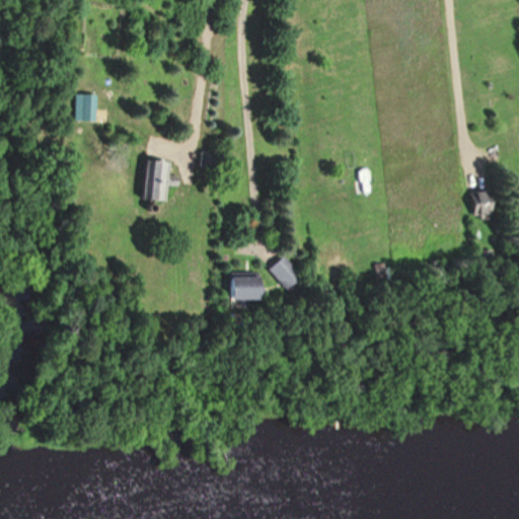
[(76,119),(97,119),(97,92),(76,92),(76,119)]
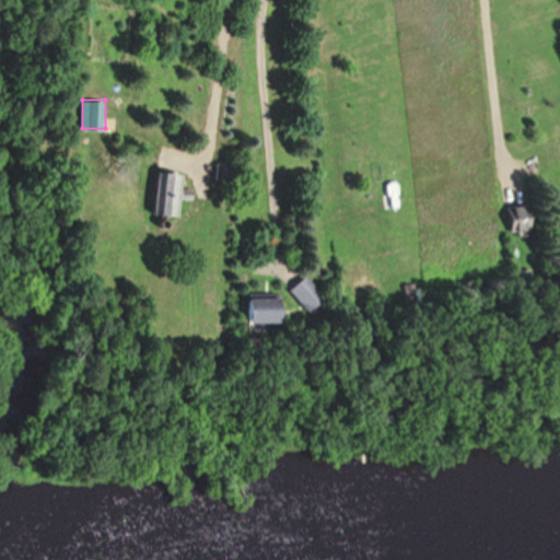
[(179,216),(182,172),(156,171),(155,214),(179,216)]
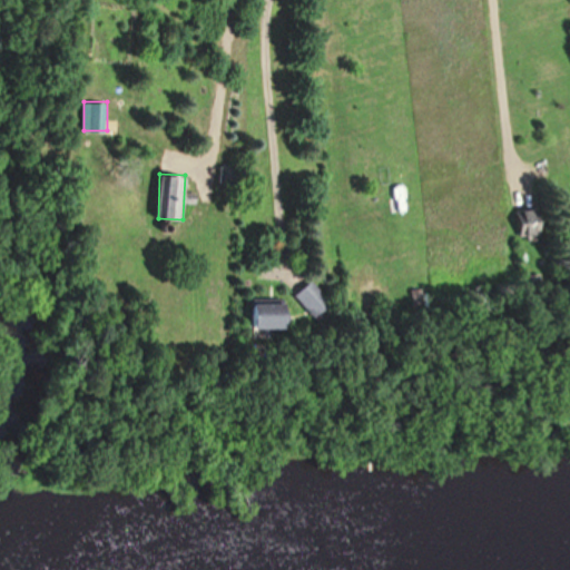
[(541,234),(539,207),(520,208),(522,235),(541,234)]
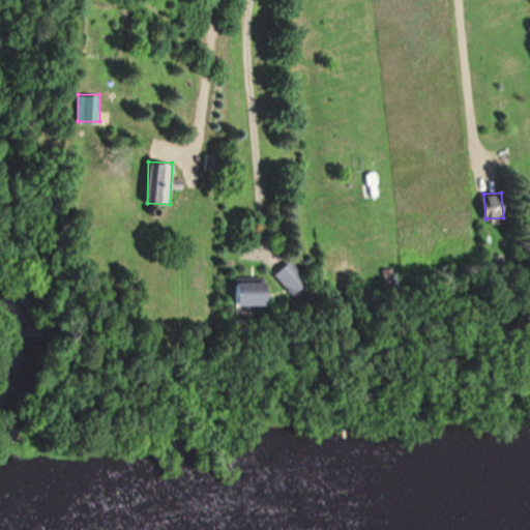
[(308,282),(294,260),(276,271),(291,294),(308,282)]
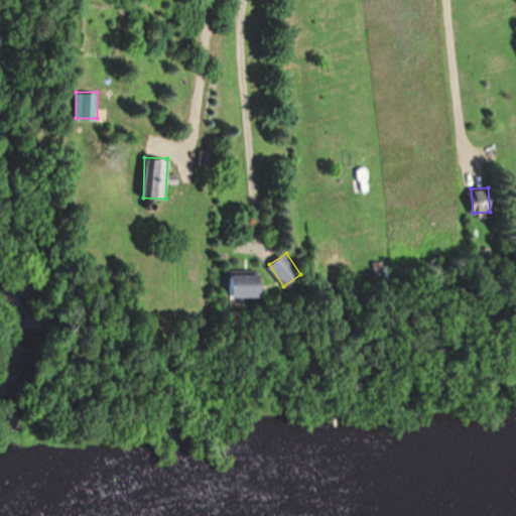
[(227,297),(257,297),(257,274),(227,274),(227,297)]
